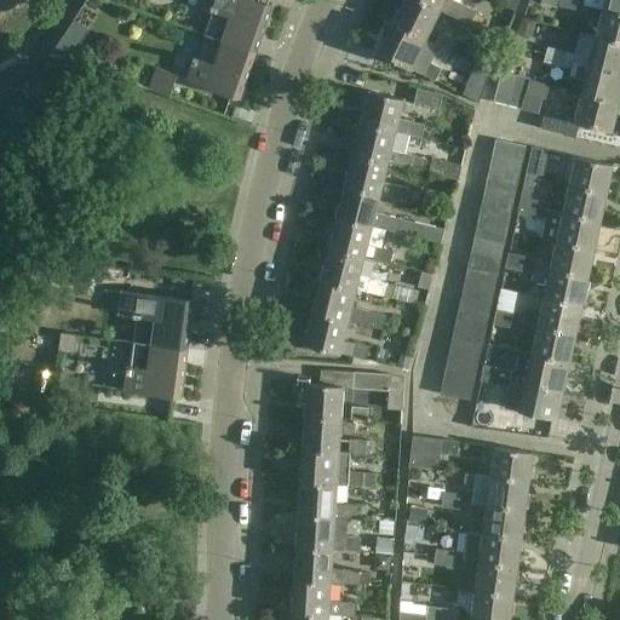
[(200,0),(199,5),(213,10),(206,33),(256,52),(271,6),(253,0),(200,0)]
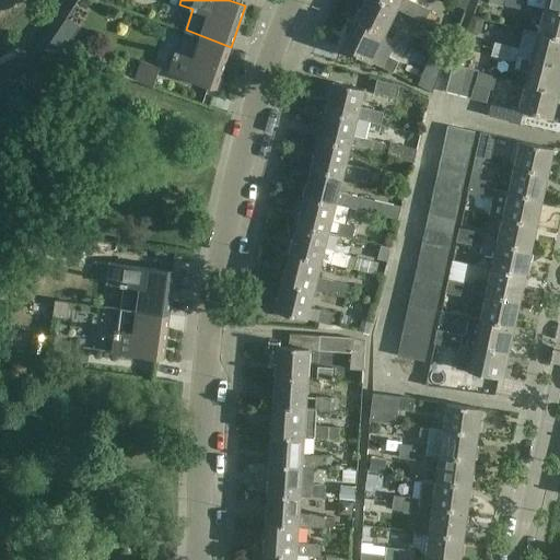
[(397,9),(380,0),(364,0),(356,21),(384,35),(397,9)]
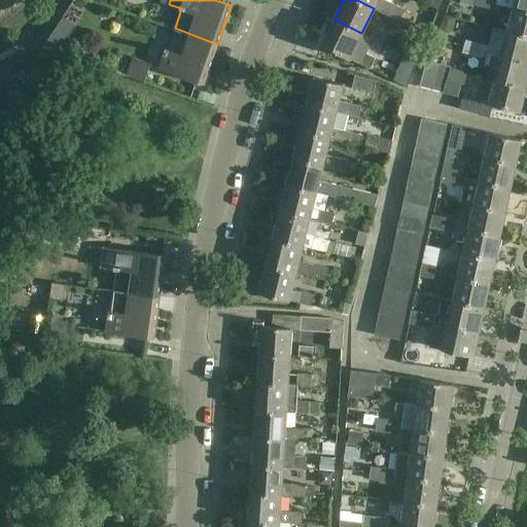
[(389,0),(357,0),(374,8),(408,25),(412,15),(405,11),(406,9),(389,0)]
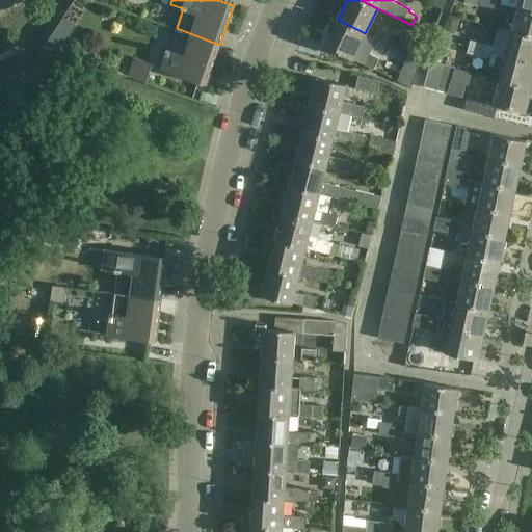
[(447,0),(431,0),(430,3),(444,9),(447,0)]
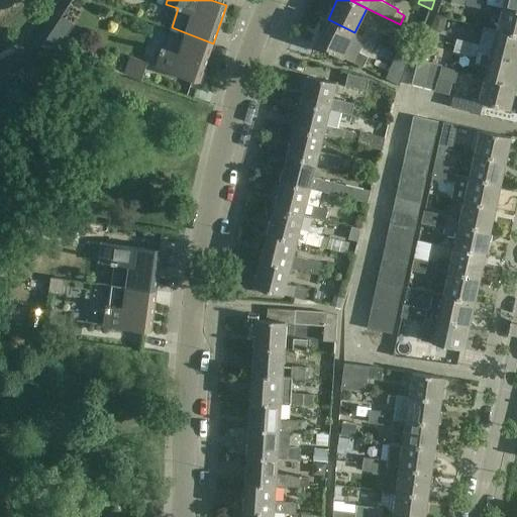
[(481,1),(476,0),(466,0),(466,5),(479,8),(481,1)]
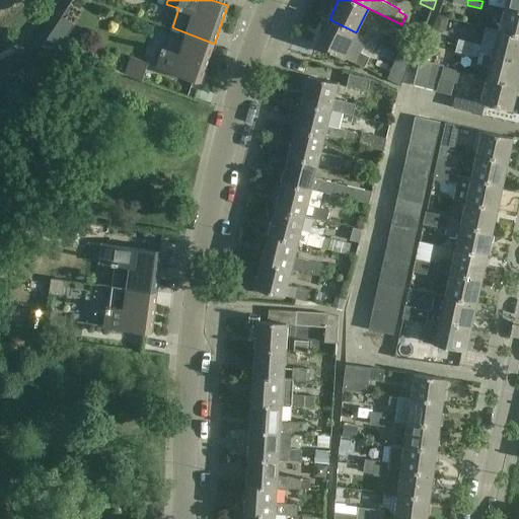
[(518,0),(506,0),(505,8),(518,11),(518,0)]
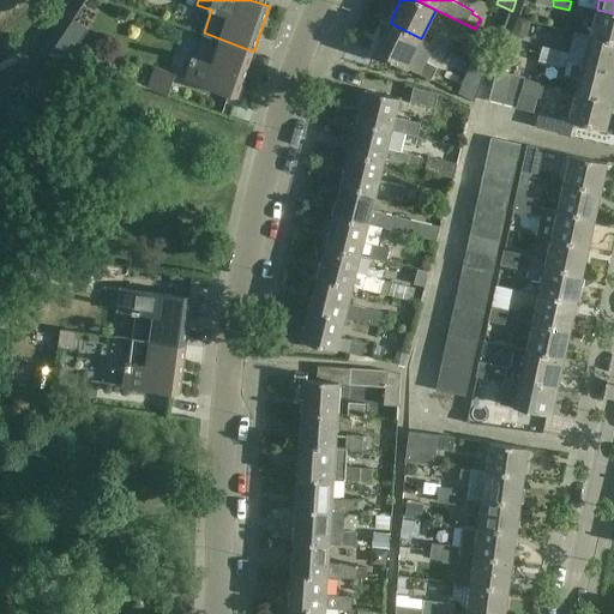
[(584,5),(571,1),(569,10),(582,13),(584,5)]
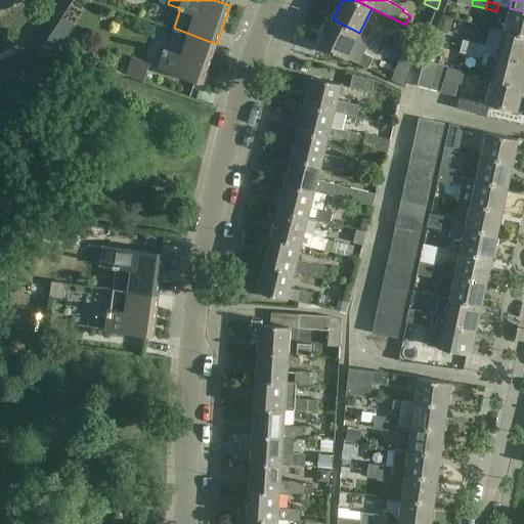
[(523,11),(510,8),(504,31),(523,36),(523,11)]
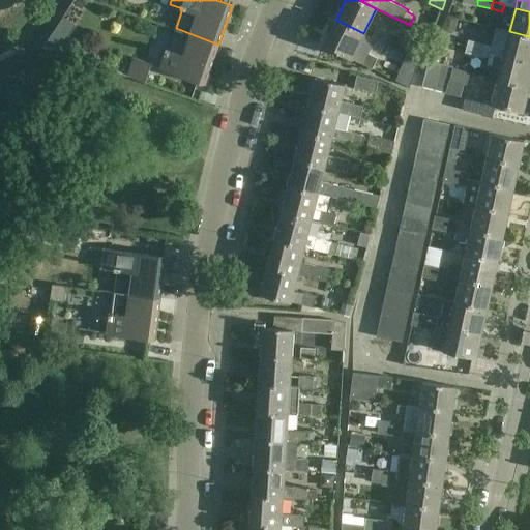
[(458,19),(446,17),(441,30),(451,33),(454,31),(458,19)]
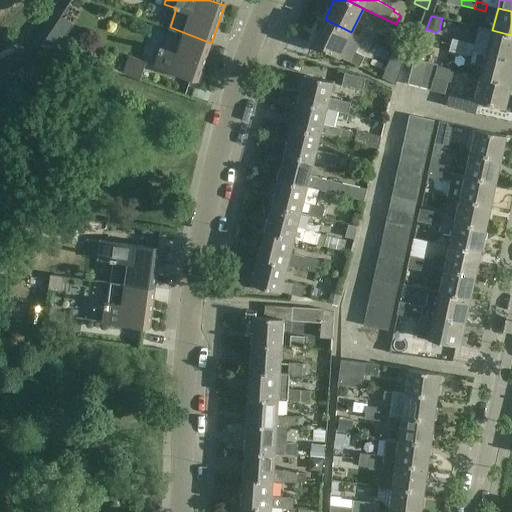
[(351,32),(325,19),(313,44),(359,66),(364,56),(355,51),(361,38),(359,36),(351,33),(351,32)]
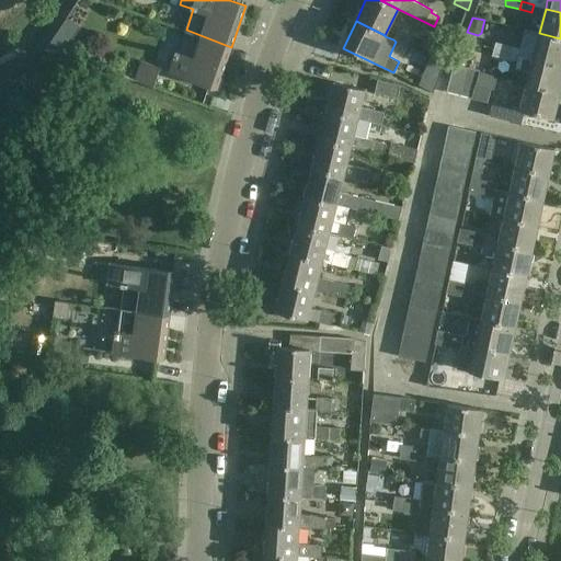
[(398,29),(393,39),(396,42),(407,46),(411,35),(398,29)]
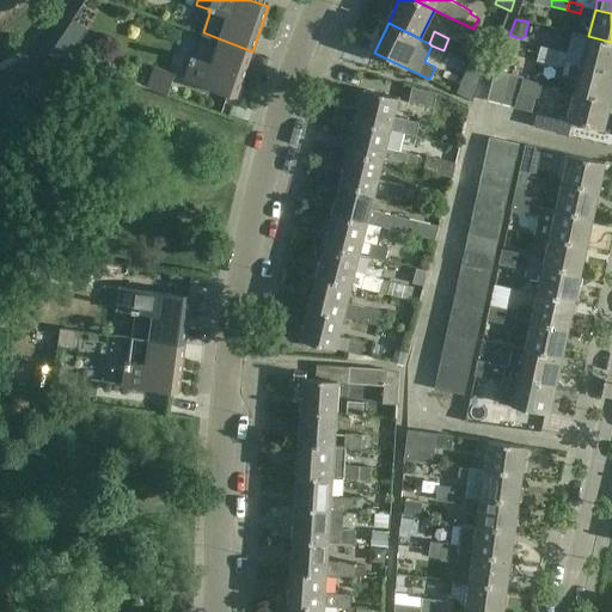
[(252,51),(203,32),(194,57),(190,56),(189,62),(193,63),(188,78),(187,78),(185,79),(237,96),(252,51)]
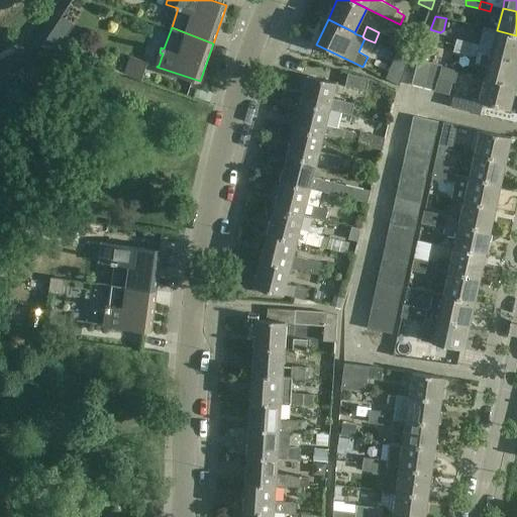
[(516,35),(497,30),(484,27),(480,45),(481,45),(479,52),(516,61),(516,35)]
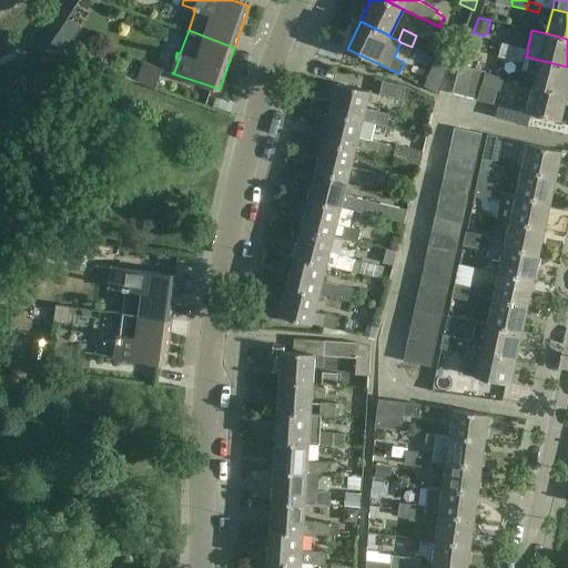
[(498,57),(514,60),(515,53),(511,53),(514,47),(501,43),(498,57)]
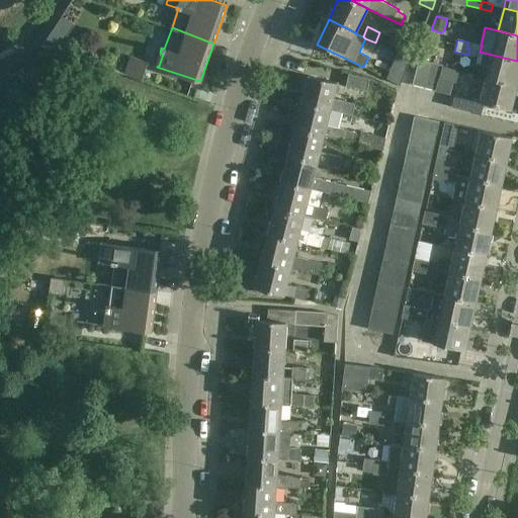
[(482,46),(481,46),(468,42),(466,49),(469,49),(468,55),(478,58),(479,58),(480,52),(482,46)]
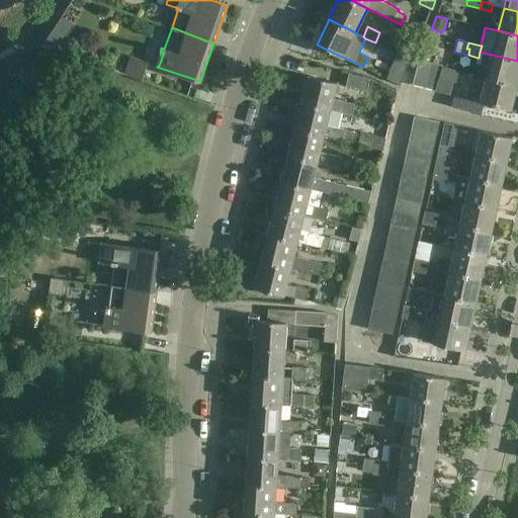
[(411,58),(415,49),(410,47),(404,48),(401,55),(411,58)]
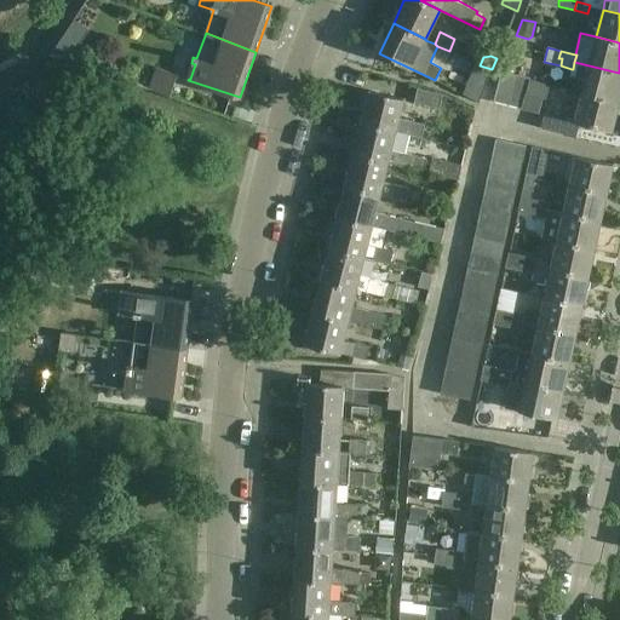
[(619,97),(619,73),(574,62),(573,69),(572,69),(570,75),(585,80),(581,92),(619,102),(619,97)]
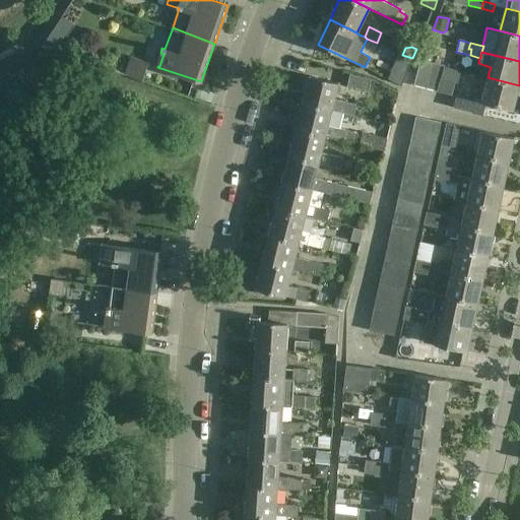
[(412,59),(398,53),(388,78),(402,84),(412,59)]
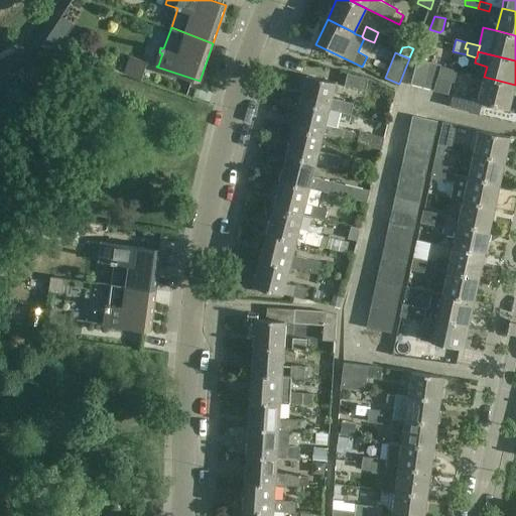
[(135,80),(141,61),(130,57),(124,76),(135,80)]
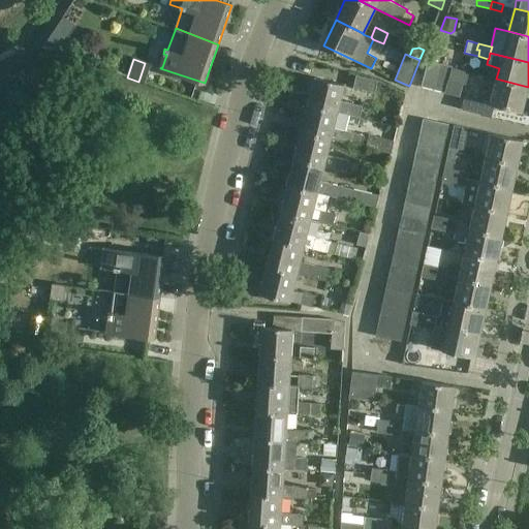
[(421,86),(434,89),(440,64),(428,61),(421,86)]
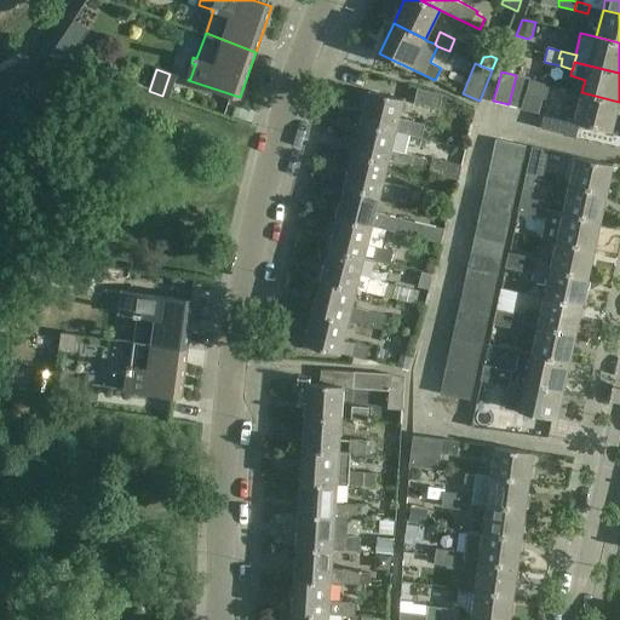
[(530,79),(516,75),(509,104),(522,108),(526,95),(530,79)]
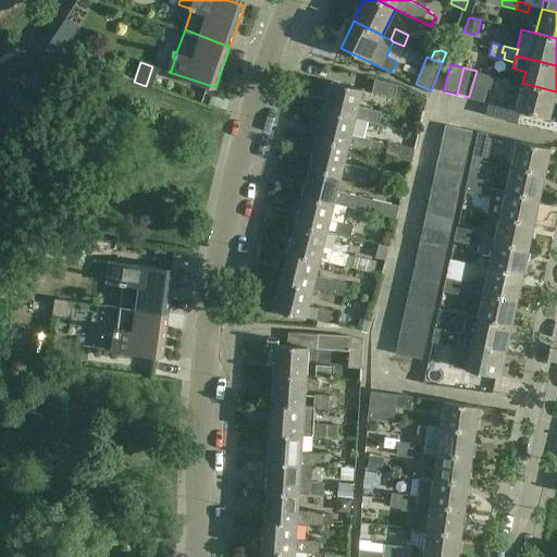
[(397,84),(375,78),(372,91),(395,97),(397,84)]
